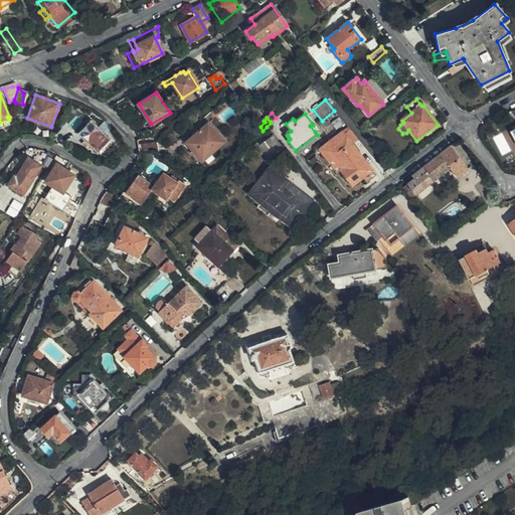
[(344,124),(339,118),(331,124),(336,130),(344,124)]
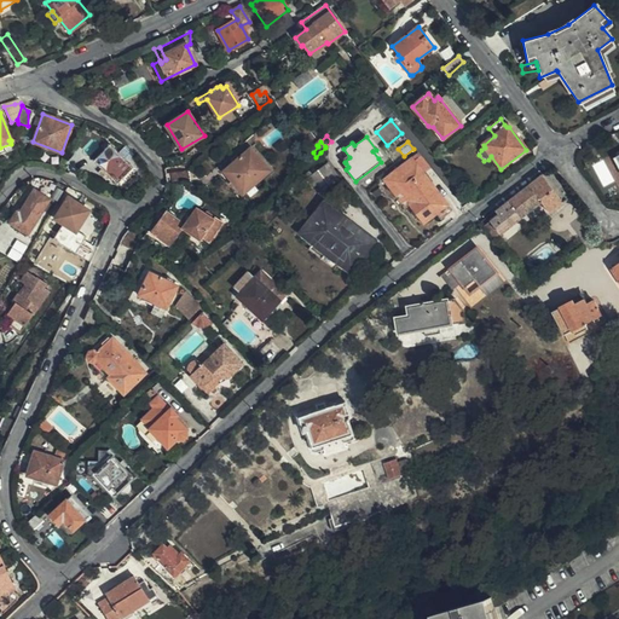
[(11,144),(0,148),(0,158),(15,152),(11,144)]
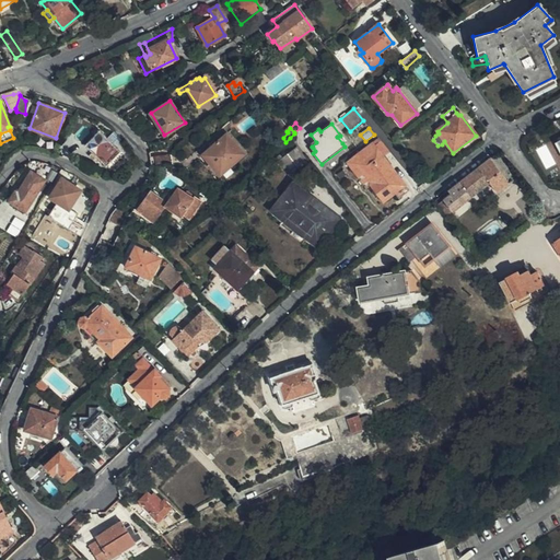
[(120,151),(100,130),(85,144),(107,165),(120,151)]
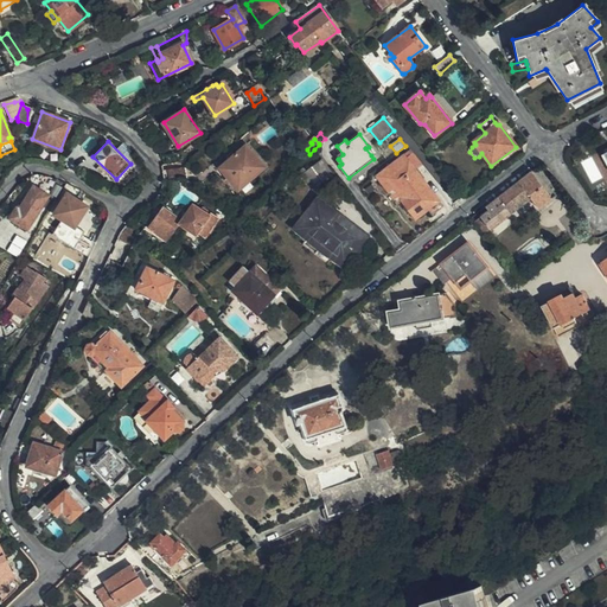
[(240,190),(266,167),(246,145),(221,167),(240,190)]
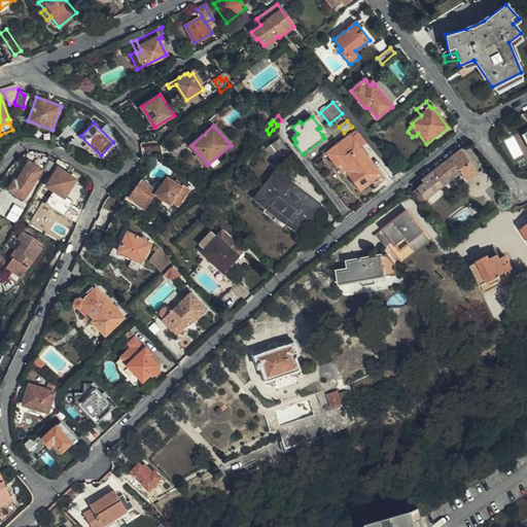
[(369,146),(355,130),(350,135),(352,137),(362,151),(369,146)]
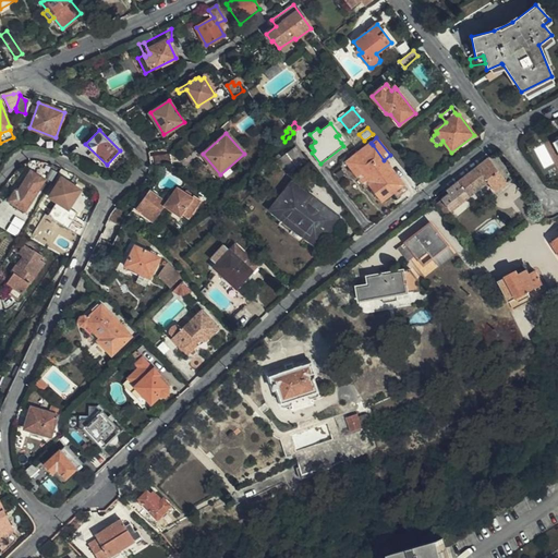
[(363,153),(373,145),(371,143),(361,150),(363,153)]
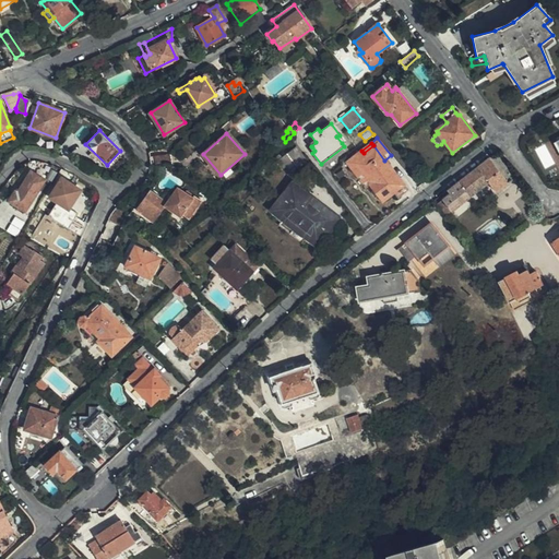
[(537,149),(546,167),(555,163),(547,144),(537,149)]
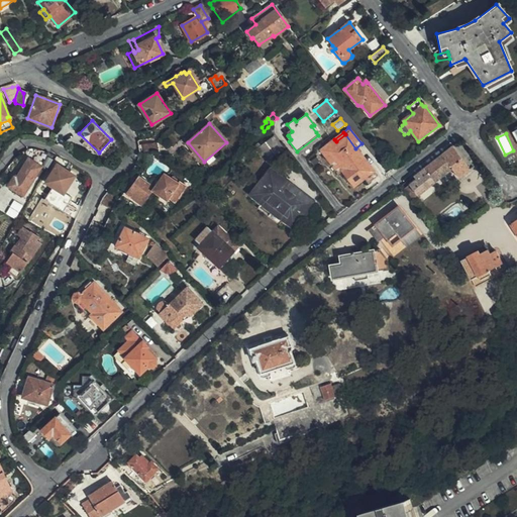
[(342,172),(345,176),(344,178),(349,183),(351,184),(354,188),(366,179),(370,186),(379,178),(355,148),(345,134),(336,141),(334,139),(328,144),(330,146),(328,148),(326,150),(327,153),(324,156),(331,164),(336,160),(343,169),(341,170),(342,172)]
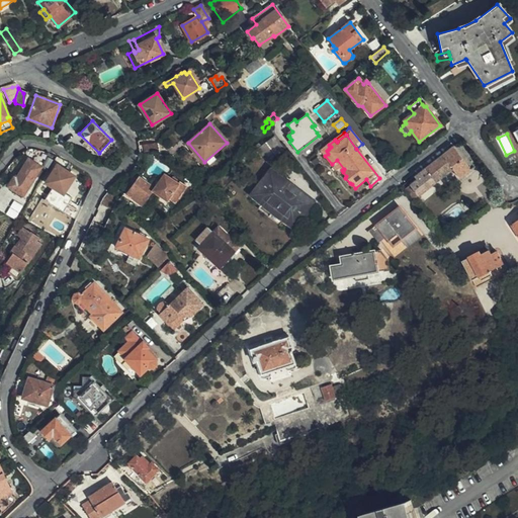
[(284,149),(274,137),(261,146),(259,145),(257,146),(263,155),(266,154),(270,159),(284,149)]
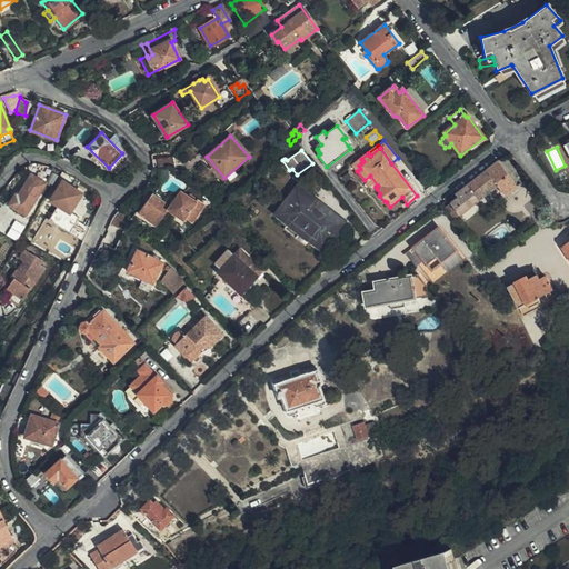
[(175,167),(172,157),(158,159),(160,170),(169,168),(175,167)]
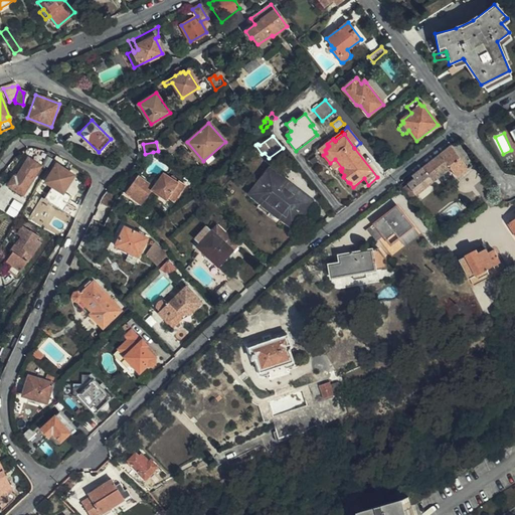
[(329,146),(327,144),(319,150),(323,155),(326,153),(325,150),(327,148),(329,146)]
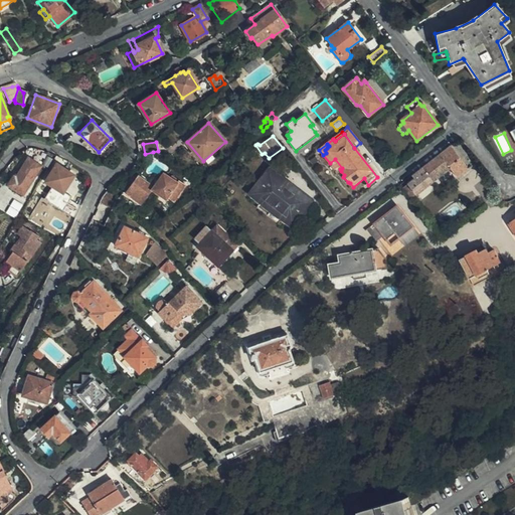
[(402,186),(410,197),(449,169),(452,171),(463,163),(458,157),(457,157),(448,146),(416,170),(419,174),(402,186)]
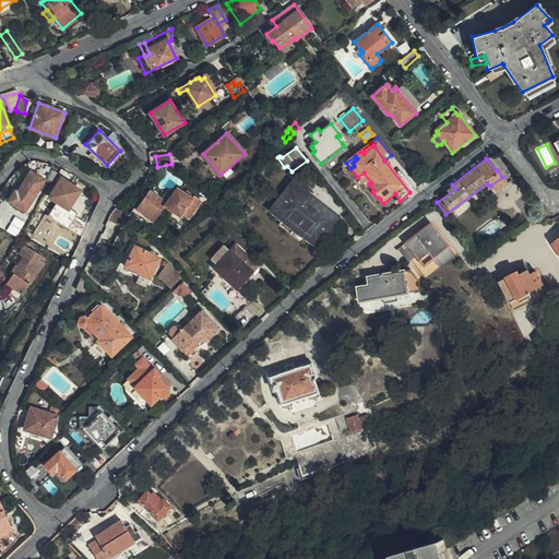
[(24,211),(44,180),(31,171),(16,192),(14,191),(9,201),(24,211)]
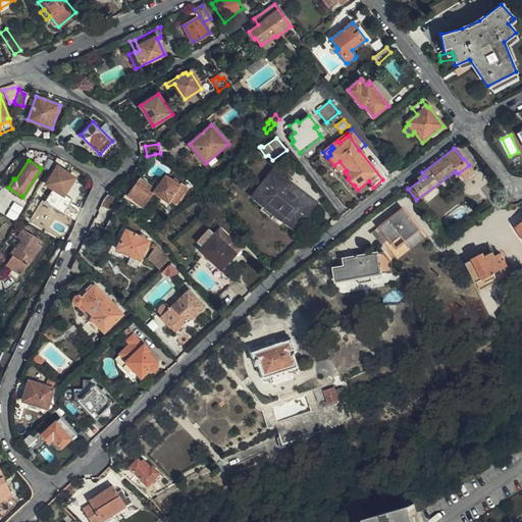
[(340,161),(334,165),(342,176),(346,173),(345,171),(347,170),(340,161)]
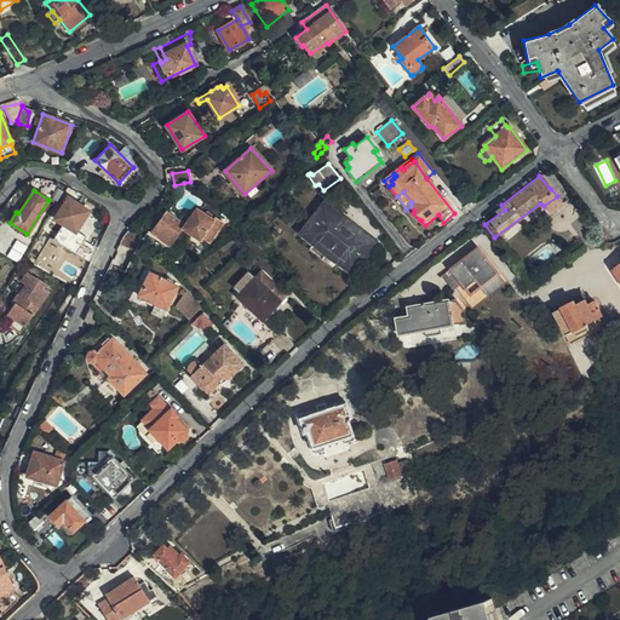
[(76,231),(89,211),(68,197),(56,218),(76,231)]
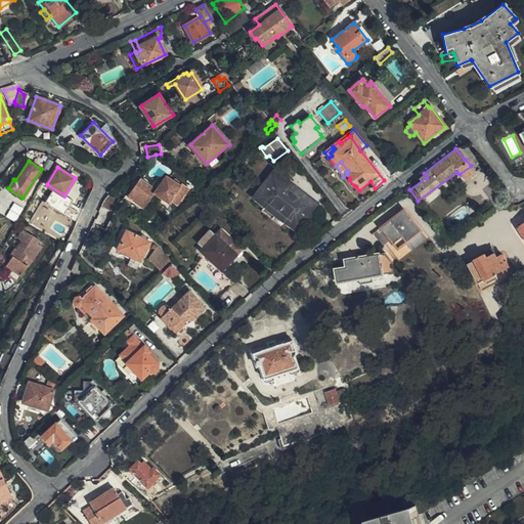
[(316,206),(275,174),(256,198),(298,229),(316,206)]
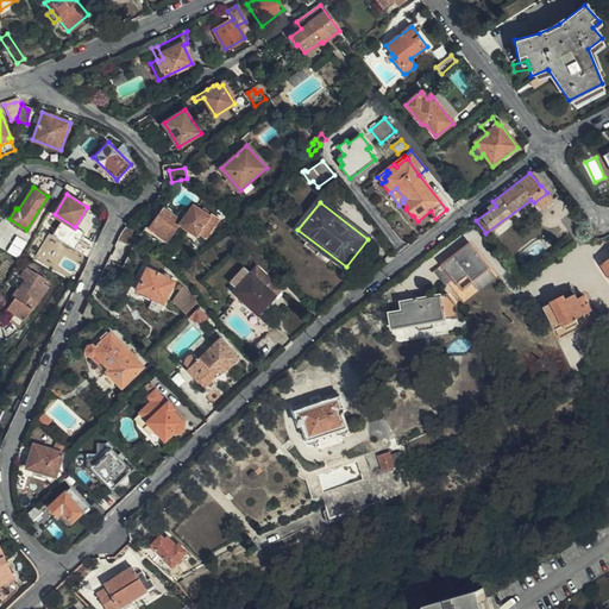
[(206,238),(219,220),(209,213),(207,215),(193,206),(181,220),(165,208),(151,228),(168,240),(180,225),(196,236),(199,232),(206,238)]
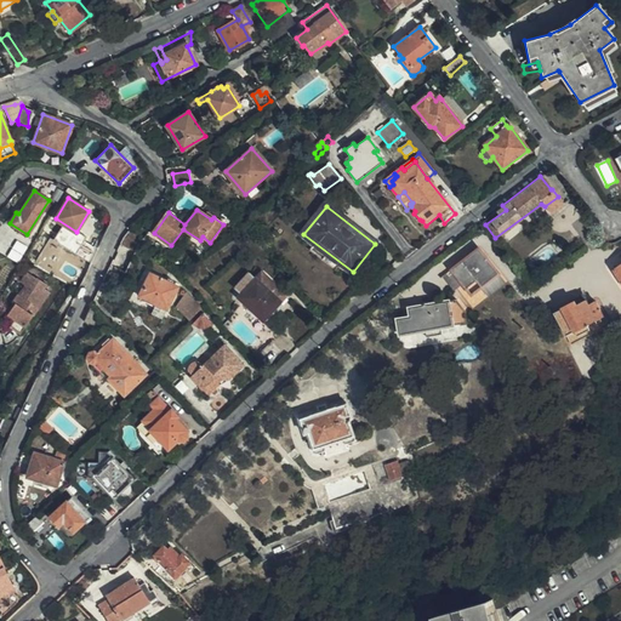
[(142,239),(132,227),(127,232),(121,243),(136,251),(142,239)]
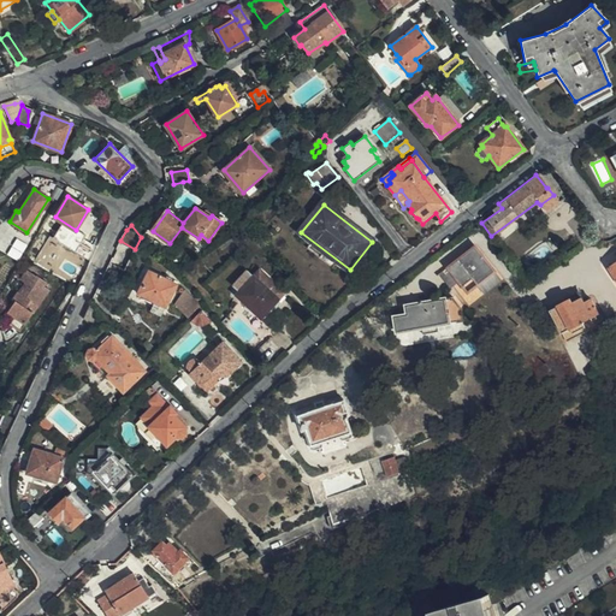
[(468,238),(440,260),(450,273),(457,283),(469,274),(486,261),(468,238)]
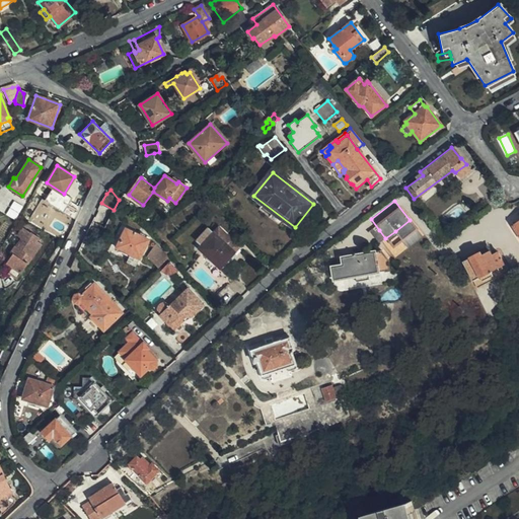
[(369,221),(378,231),(379,230),(371,219),(369,221)]
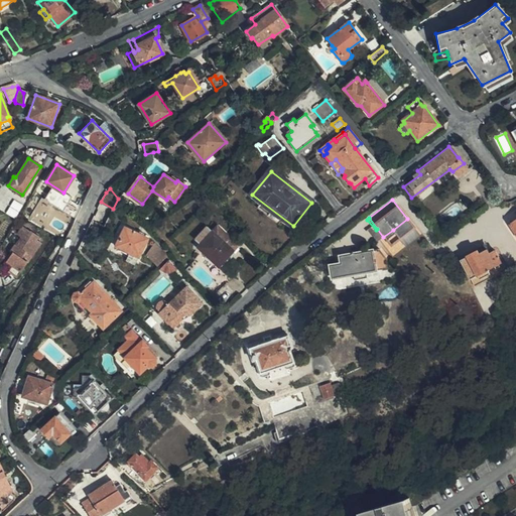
[(413,226),(407,219),(393,230),(399,238),(413,226)]
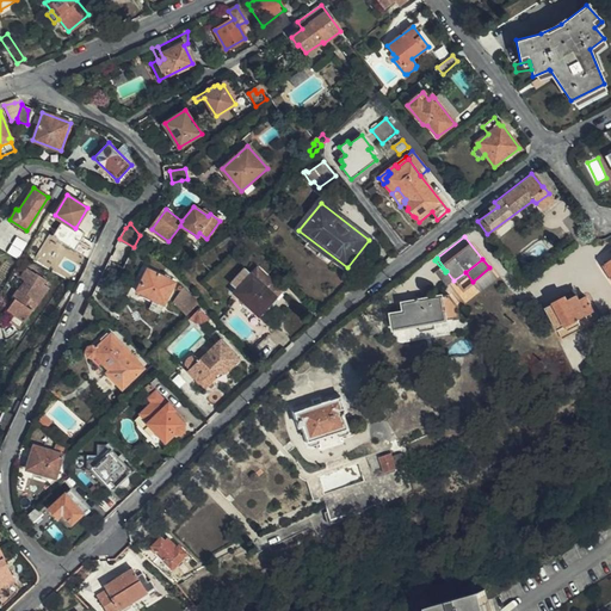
[(439,277),(445,272),(434,260),(430,265),(439,277)]
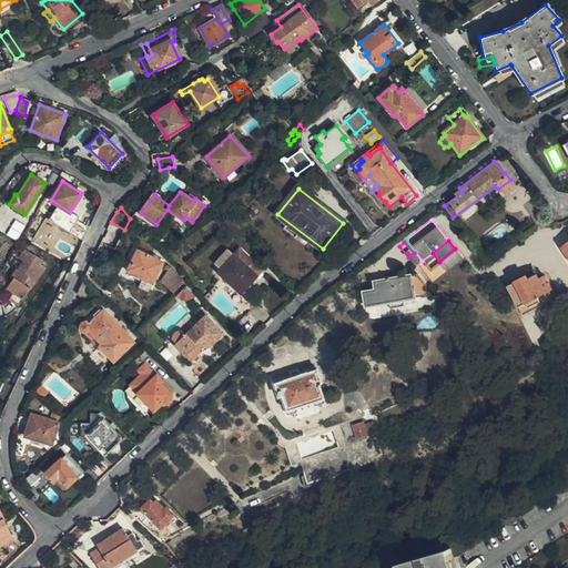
[(17,305),(41,267),(36,263),(38,257),(32,254),(31,256),(20,249),(14,257),(18,260),(8,276),(10,277),(4,286),(11,291),(6,298),(17,305)]
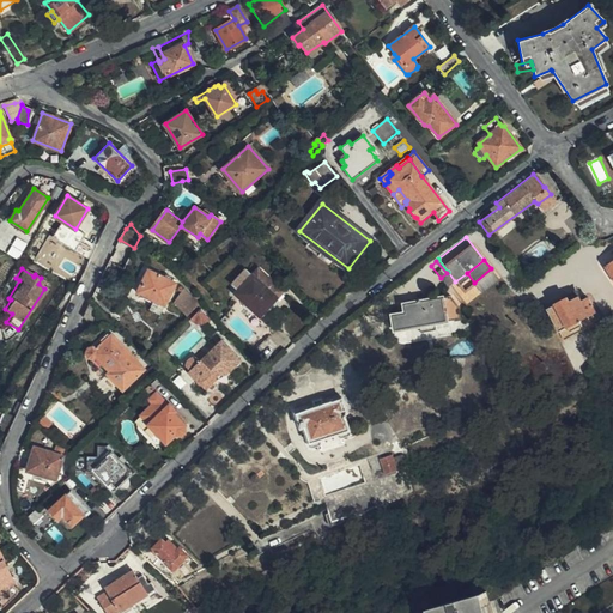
[(260,316),(283,292),(259,269),(253,275),(248,271),(232,286),(238,291),(236,293),(260,316)]
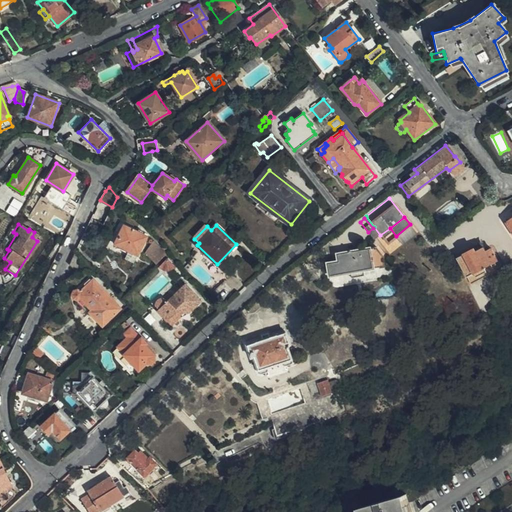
[(136,255),(146,238),(125,226),(116,243),(124,248),(136,255)]
